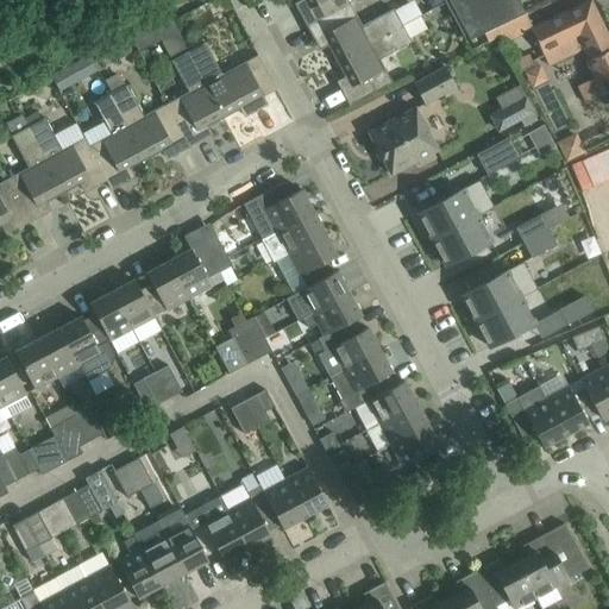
[(300,0),(296,2),(300,7),(297,8),(307,27),(350,4),(346,0),(300,0)]
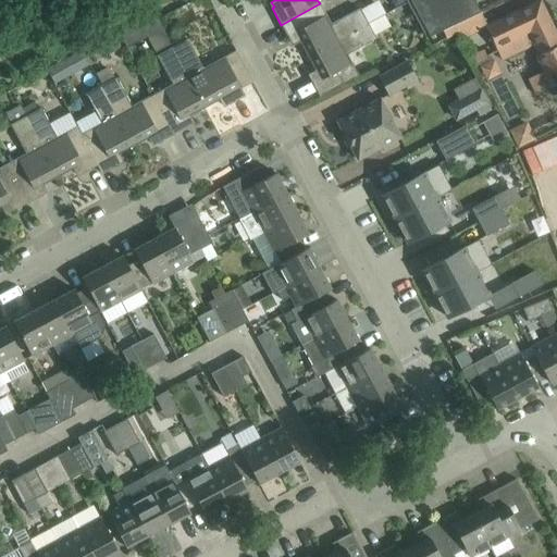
[(473,0),(405,0),(425,38),(480,12),(473,0)]
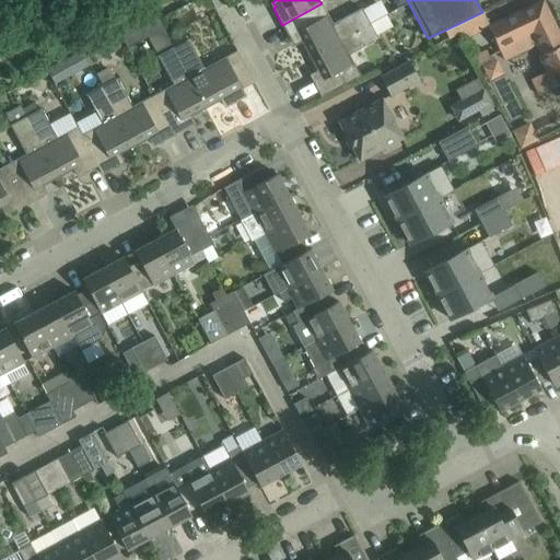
[(534,47),(546,72),(531,80),(538,95),(559,84),(559,35),(543,0),(488,27),(504,60),(534,47)]
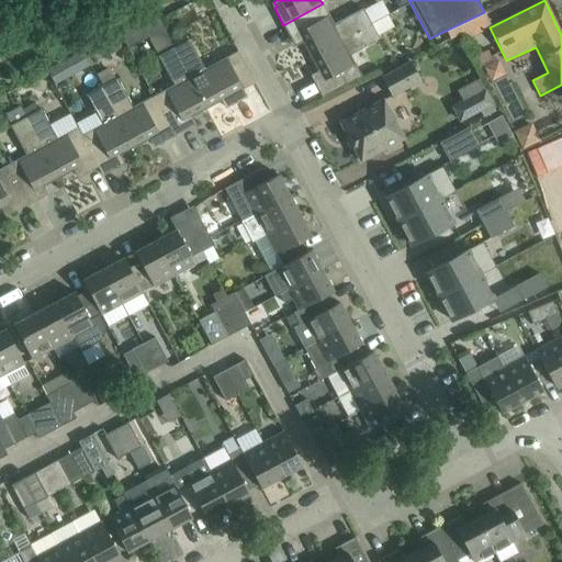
[(292,42),(294,41),(296,45),(302,42),(310,57),(371,24),(362,9),(334,24),(323,3),(283,25),(292,42)]
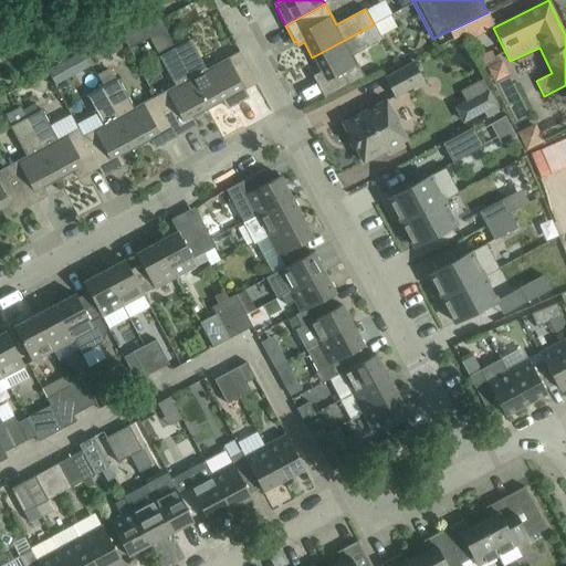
[(317,80),(315,81),(324,98),(364,76),(353,55),(383,40),(374,24),(312,58),(320,72),(314,75),(317,80)]
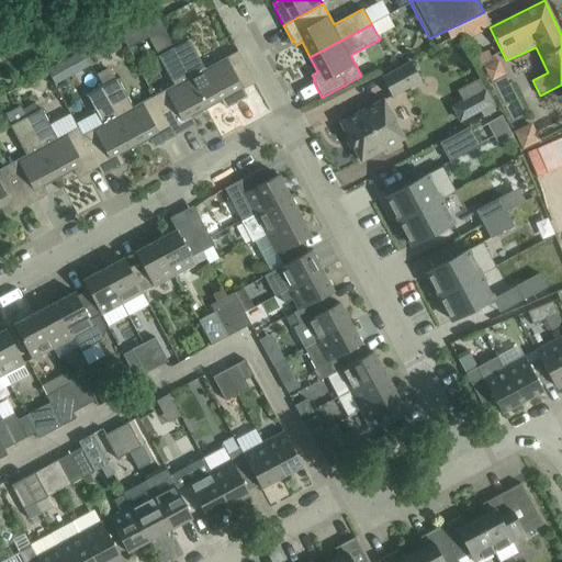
[(204,69),(189,40),(173,47),(206,109),(222,101),(225,107),(229,104),(229,107),(247,97),(232,68),(244,63),(237,52),(204,69)]
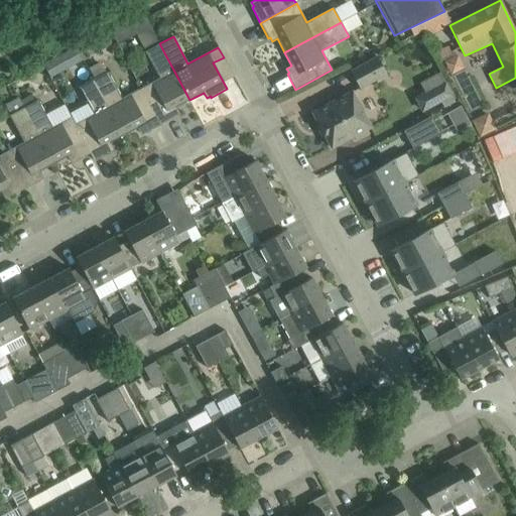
[(189,100),(159,43),(146,51),(160,78),(141,88),(161,125),(175,117),(174,115),(178,113),(175,108),(189,100)]
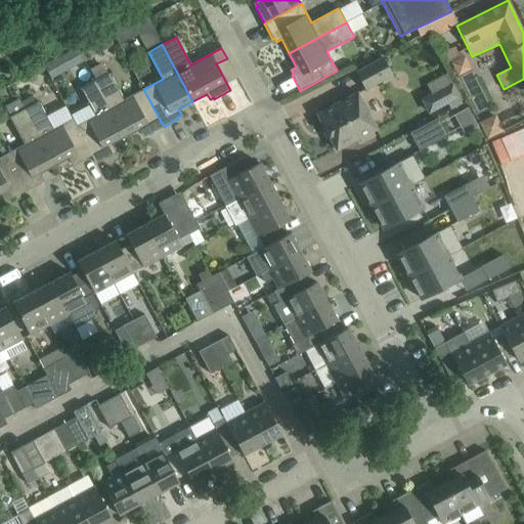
[(445,53),(457,76),(472,68),(460,45),(445,53)]
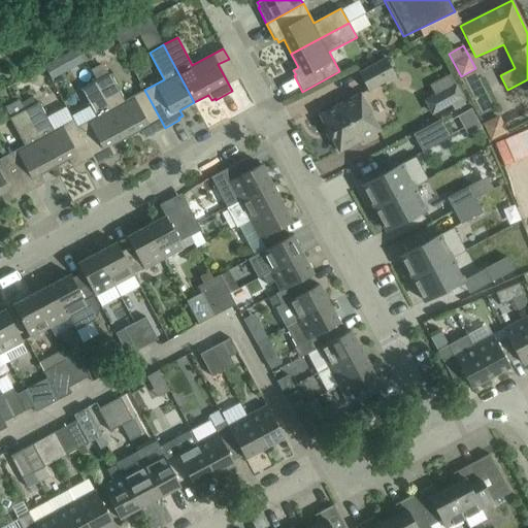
[(61,57),(44,66),(51,78),(68,69),(61,57)]
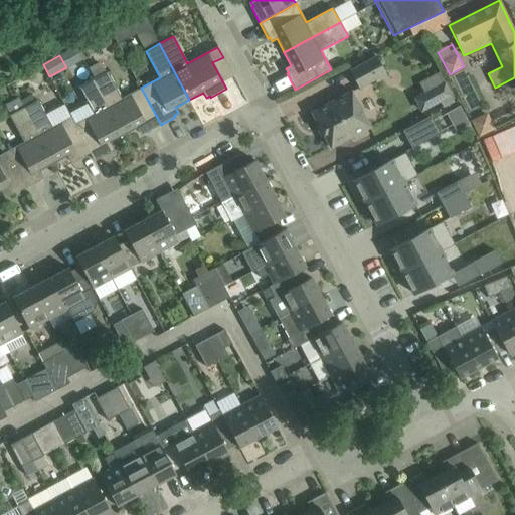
[(359,90),(385,75),(375,57),(349,71),(359,90)]
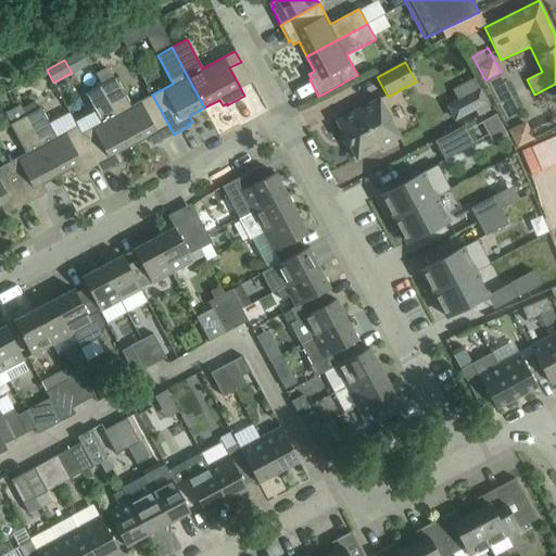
[(131,105),(116,76),(100,85),(134,146),(148,138),(151,143),(155,141),(156,143),(174,135),(152,95),(131,105)]
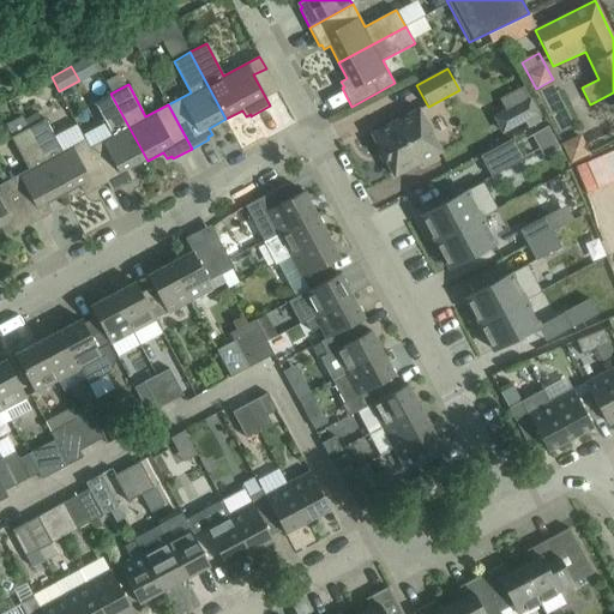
[(499,100),(505,112),(493,118),(501,136),(525,124),(528,130),(541,124),(523,88),(499,100)]
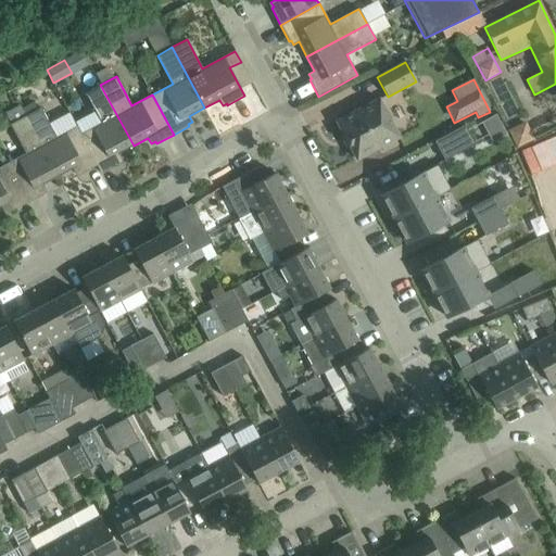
[(76,126),(97,166),(100,174),(117,164),(116,163),(121,160),(118,154),(134,146),(100,85),(86,92),(96,111),(74,123),(76,126)]
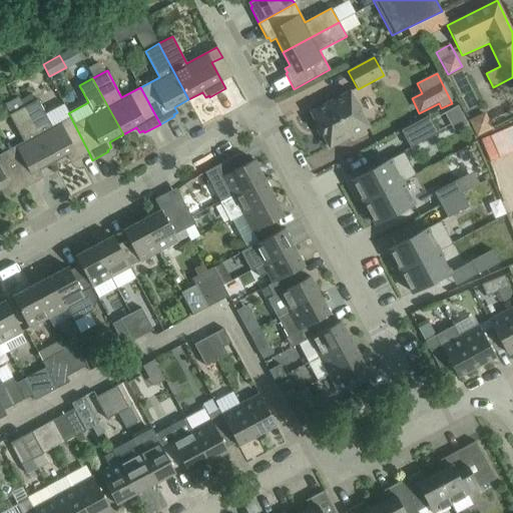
[(350,91),(311,112),(330,147),(351,135),(354,139),(367,132),(365,128),(369,126),(350,91)]
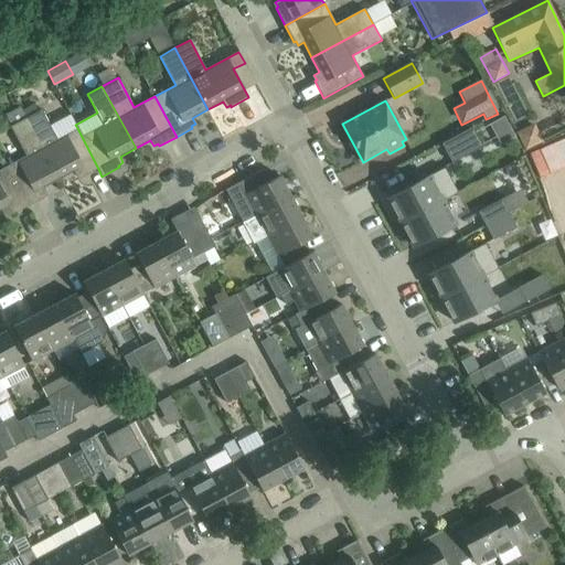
[(57,138),(42,109),(25,118),(59,180),(74,171),(77,178),(82,176),(83,177),(98,169),(77,128),(57,138)]
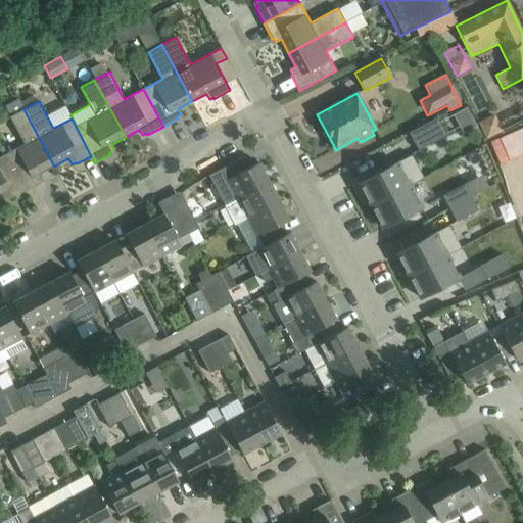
[(54,167),(24,109),(9,116),(24,144),(3,155),(25,192),(40,183),(39,182),(43,180),(40,174),(54,167)]
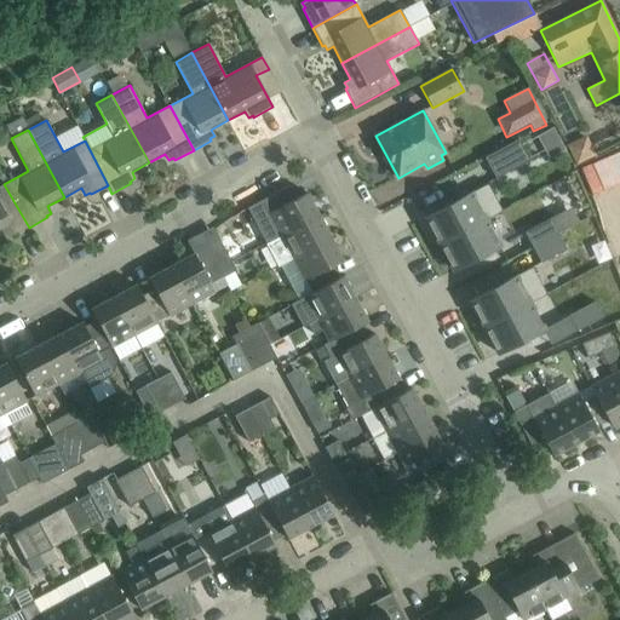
[(589,137),(568,145),(574,162),(595,155),(589,137)]
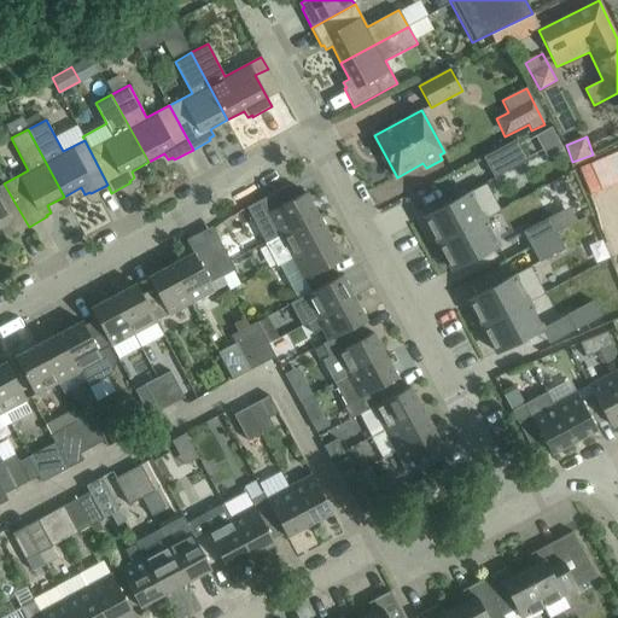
[(483,157),(495,179),(529,161),(517,139),(483,157)]
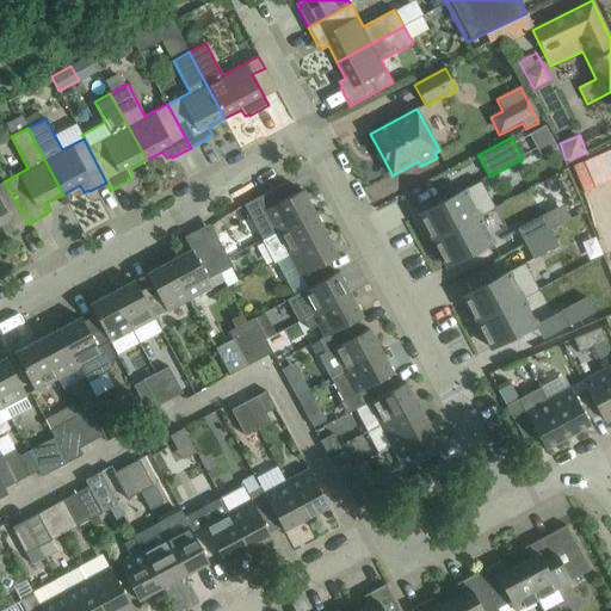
[(4,181),(0,183),(0,228),(1,227),(5,234),(10,232),(11,233),(29,224),(4,181)]
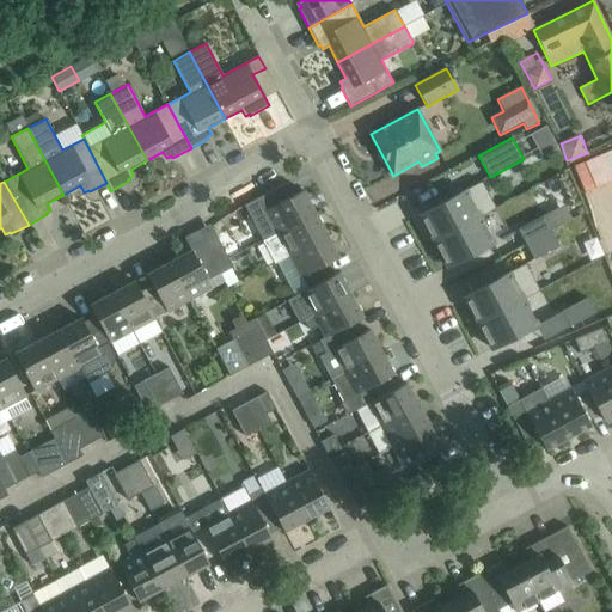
[(420,215),(434,242),(479,216),(479,218),(496,209),(482,182),(420,215)]
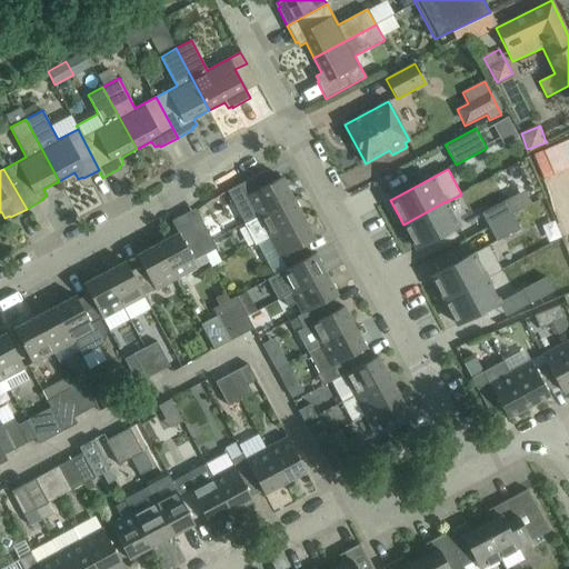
[(281,177),(271,182),(266,170),(228,190),(246,223),(292,198),(281,177)]
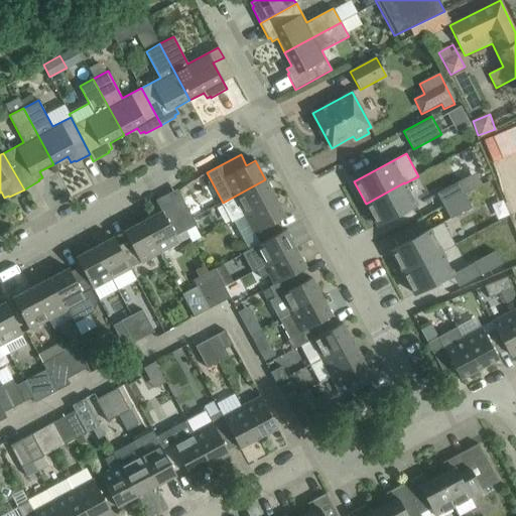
[(266,203),(275,198),(265,179),(223,203),(221,204),(231,223),(244,216),(243,215),(266,203)]
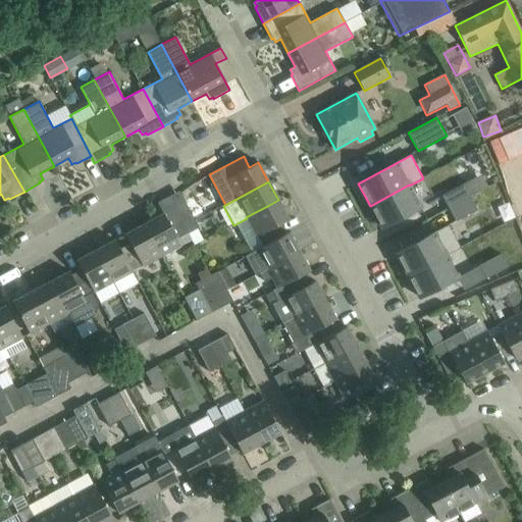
[(441,196),(449,209),(470,197),(463,184),(441,196)]
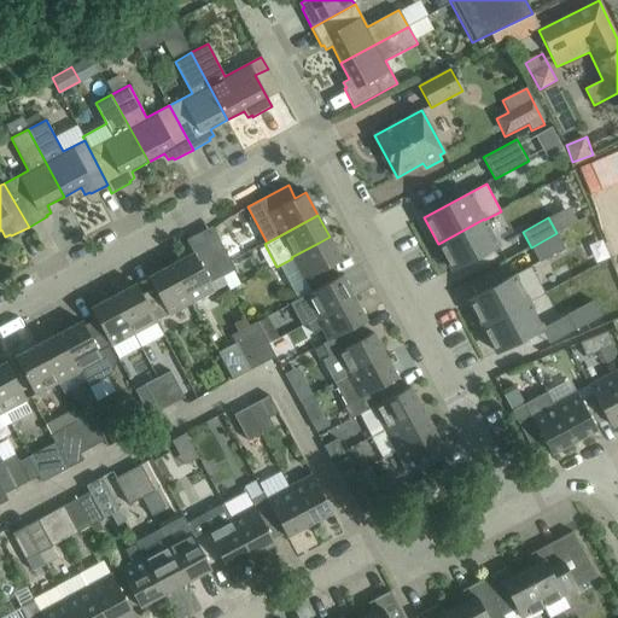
[(484,219),(438,244),(453,270),(499,245),(484,220),(484,219)]
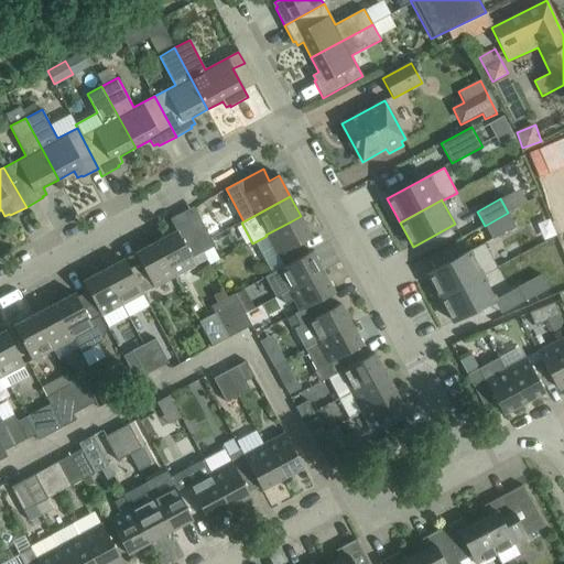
[(508,213),(485,226),(492,240),(516,227),(508,213)]
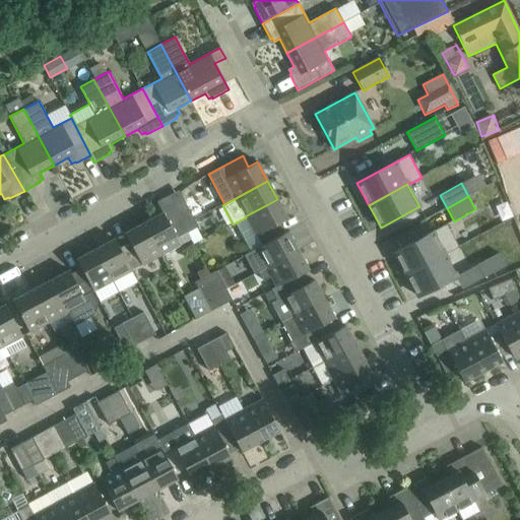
[(277,199),(268,204),(245,216),(246,217),(261,247),(284,234),(278,223),(287,218),(277,199)]
